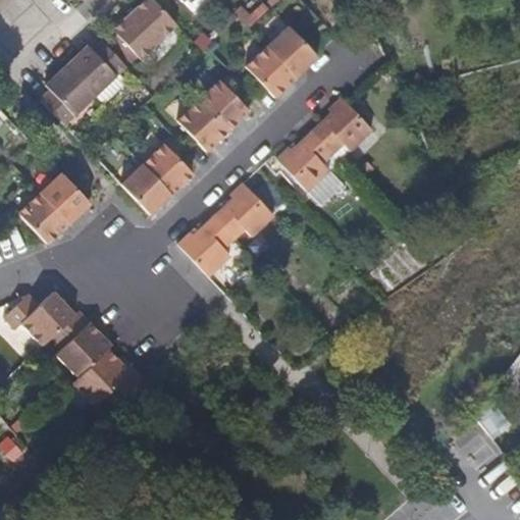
[(178,23),(156,0),(144,0),(114,29),(118,34),(139,55),(142,58),(178,23)]
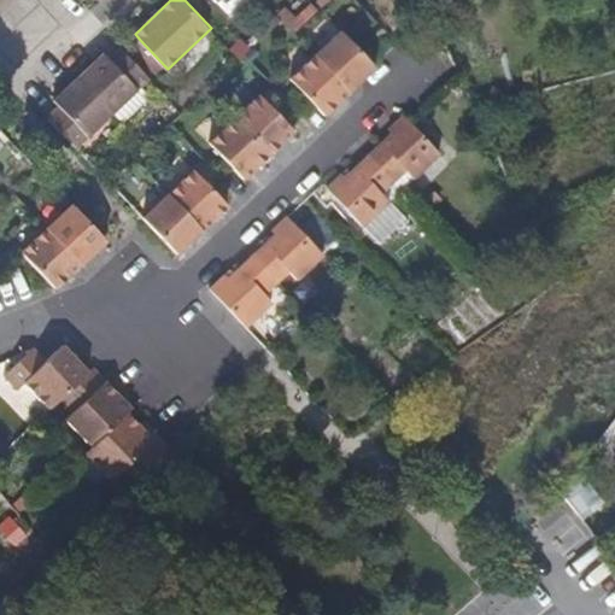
[(343,30),(316,54),(346,85),(358,74),(363,80),(376,66),(343,30)]
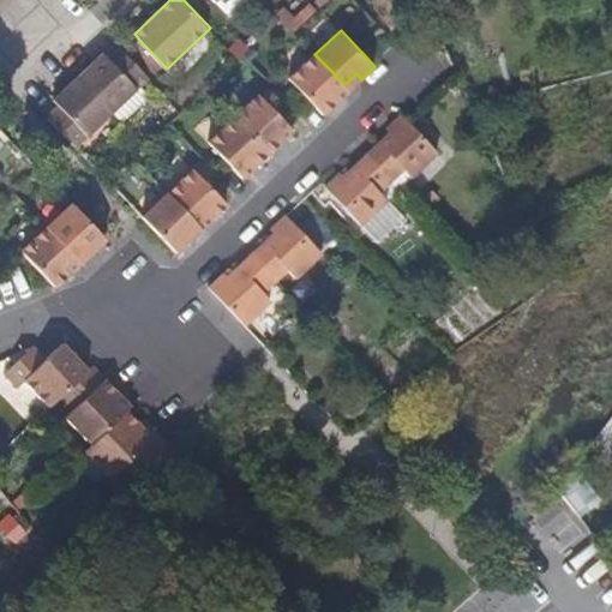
[(139,40),(131,47),(155,72),(163,65),(139,40)]
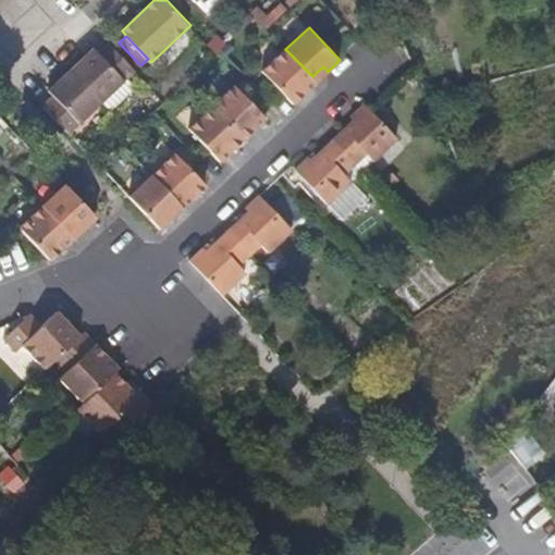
[(95,47),(72,69),(103,101),(112,111),(138,86),(128,76),(136,70),(110,42),(99,52),(95,47)]
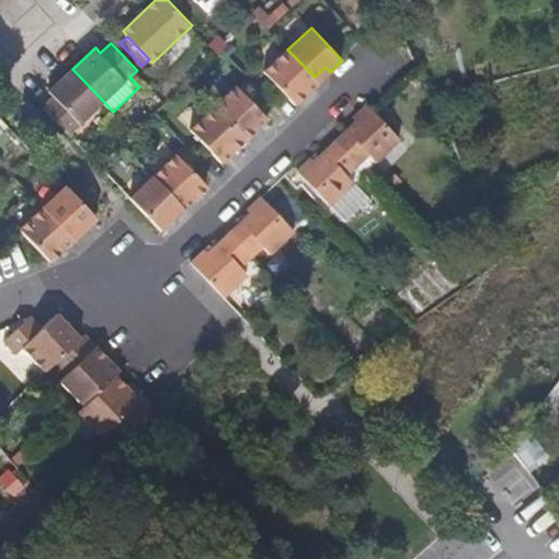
[(315,77),(287,49),(264,71),(296,104),(308,93),(304,88),(315,77)]
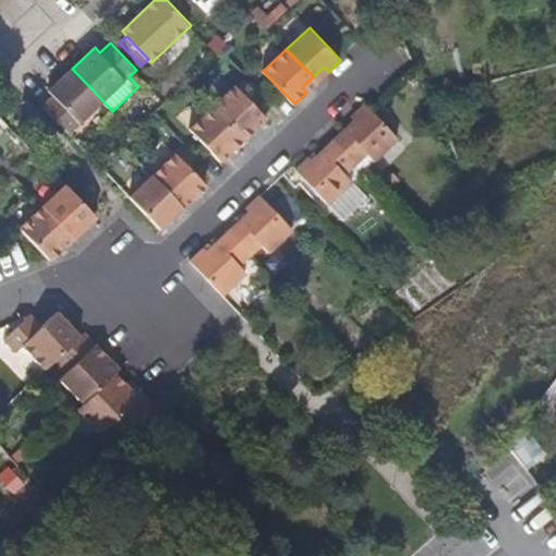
[(324,67),(313,76),(317,82),(328,72),(324,67)]
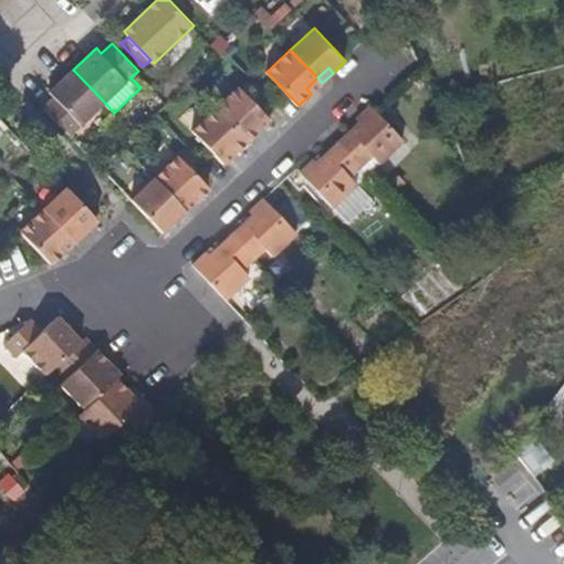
[(55,96),(44,106),(71,135),(105,103),(73,70),(50,91),(55,96)]
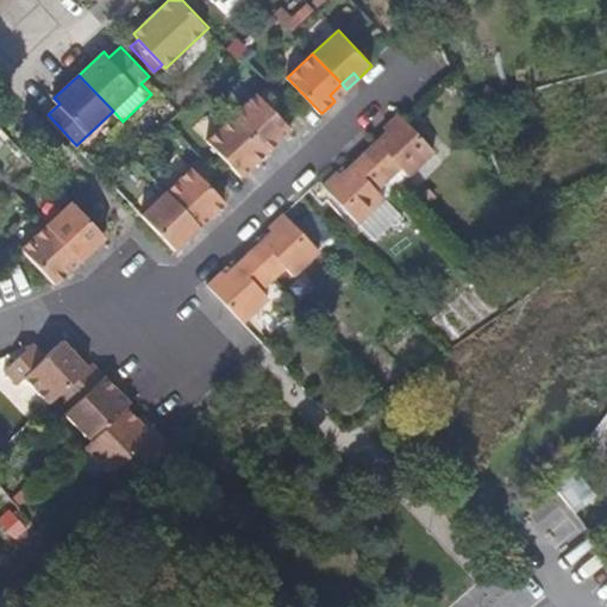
[(342,83),(330,95),(335,101),(346,89),(342,83)]
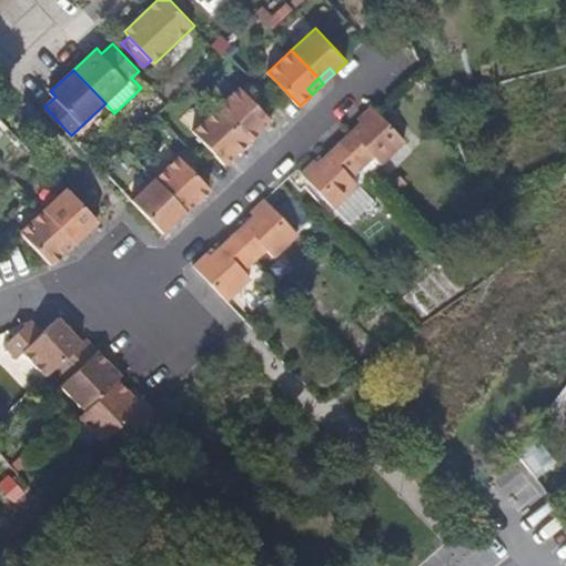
[(240,87),(216,109),(249,142),(261,131),(255,125),(268,115),(240,87)]
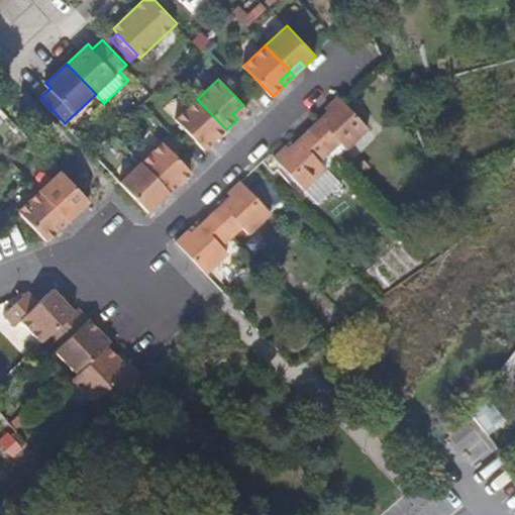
[(329,111),(309,129),(330,151),(340,142),(347,149),(370,128),(339,96),(326,108),(329,111)]
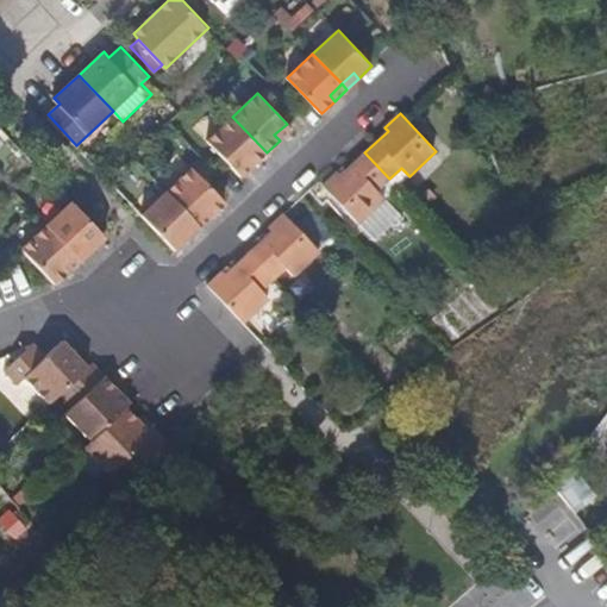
[(207,139),(237,170),(249,160),(254,164),(267,152),(232,117),(207,139)]
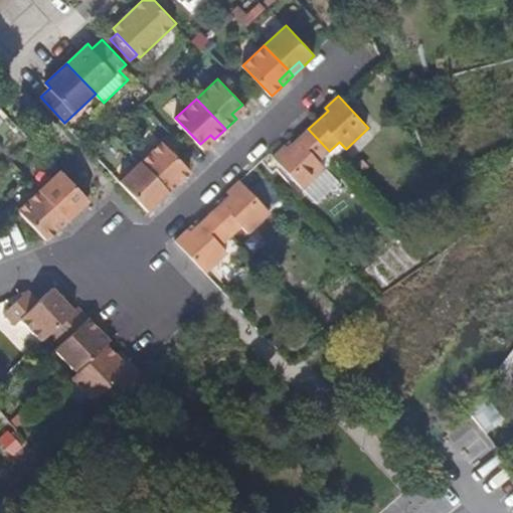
[(242,105),(231,114),(236,119),(246,109),(242,105)]
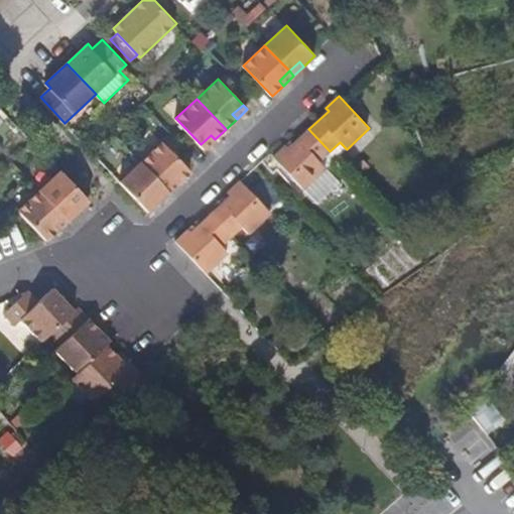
[(330,151),(308,129),(289,147),(286,144),(273,156),(304,188),(327,168),(319,161),(330,151)]
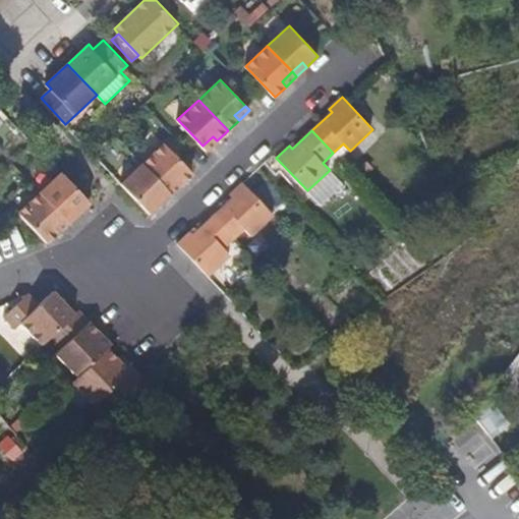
[(213,136),(203,146),(207,151),(217,140),(213,136)]
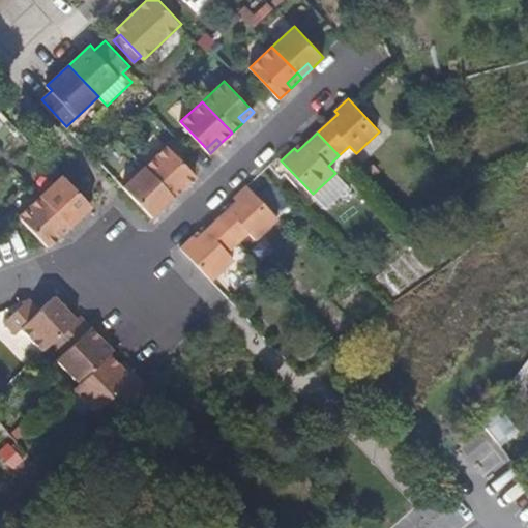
[(167,145),(145,166),(171,193),(181,182),(185,186),(197,176),(167,145)]
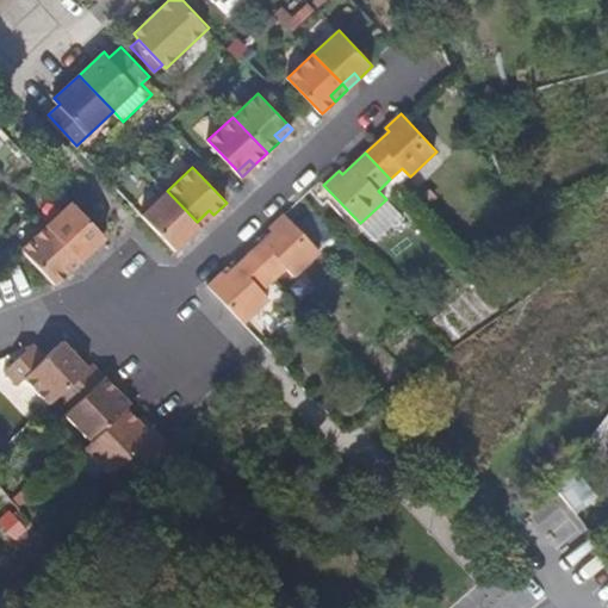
[(167,191),(142,215),(175,250),(190,239),(184,233),(197,222),(167,191)]
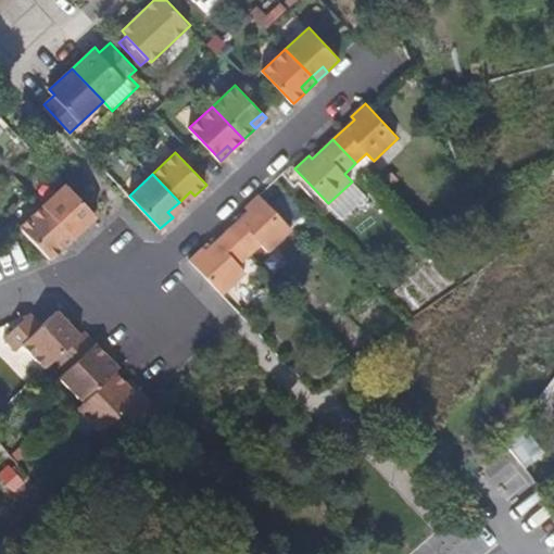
[(65,184),(42,205),(70,234),(80,223),(85,228),(97,216),(65,184)]
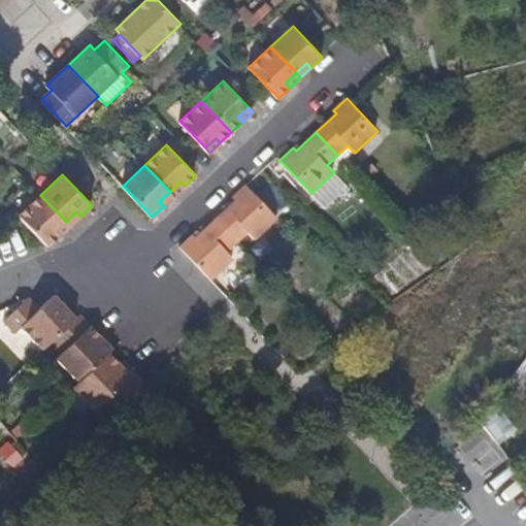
[(181,182),(170,192),(174,196),(185,186),(181,182)]
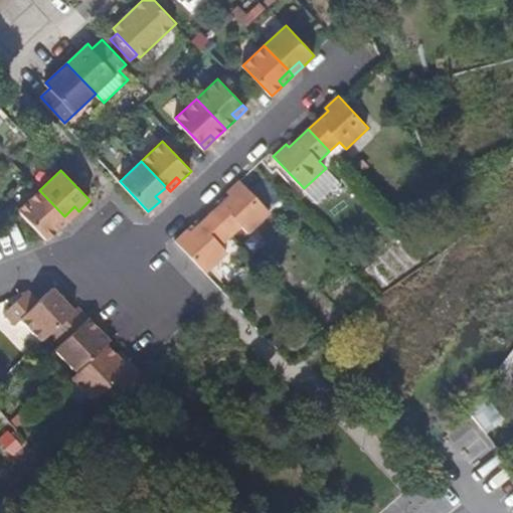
[(230,195),(211,213),(232,236),(242,226),(248,233),(272,212),(240,180),(228,192),(230,195)]
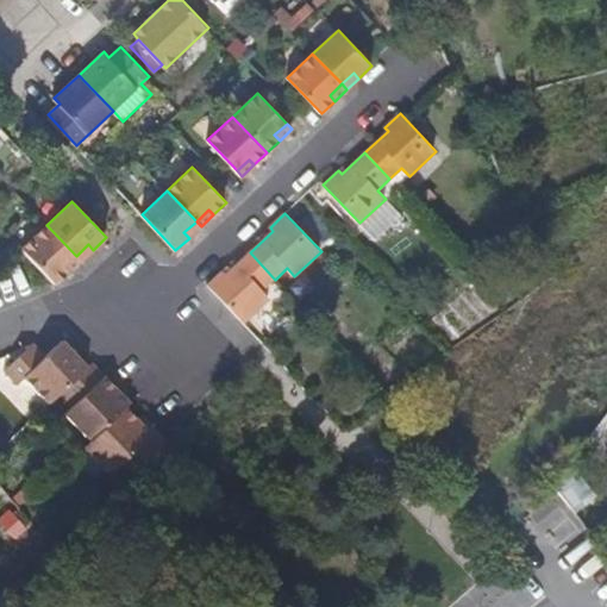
[(196,221),(183,232),(189,238),(201,226),(196,221)]
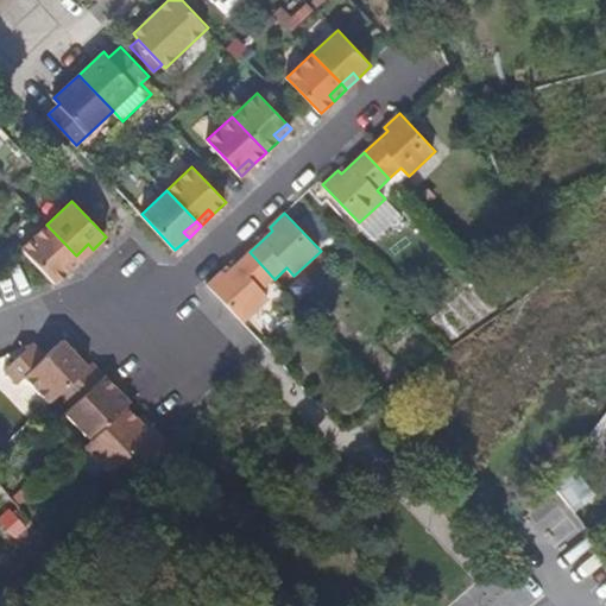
[(46,225),(23,248),(56,284),(69,271),(64,266),(76,256),(46,225)]
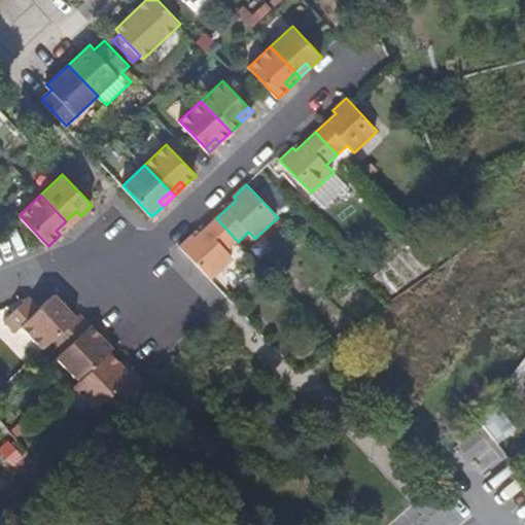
[(76,211),(66,221),(70,225),(80,216),(76,211)]
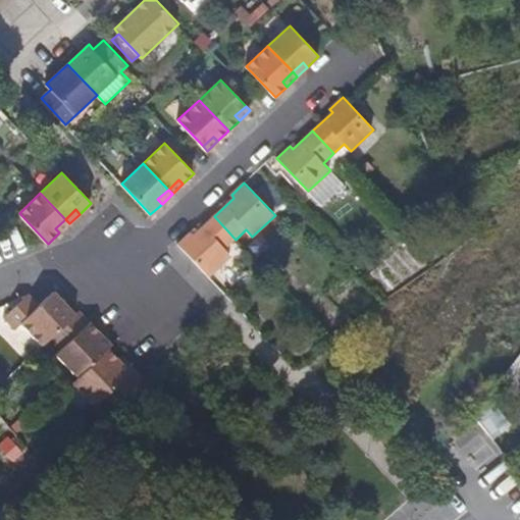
[(236,240),(214,216),(194,235),(191,232),(178,244),(209,277),(232,256),(225,249),(236,240)]
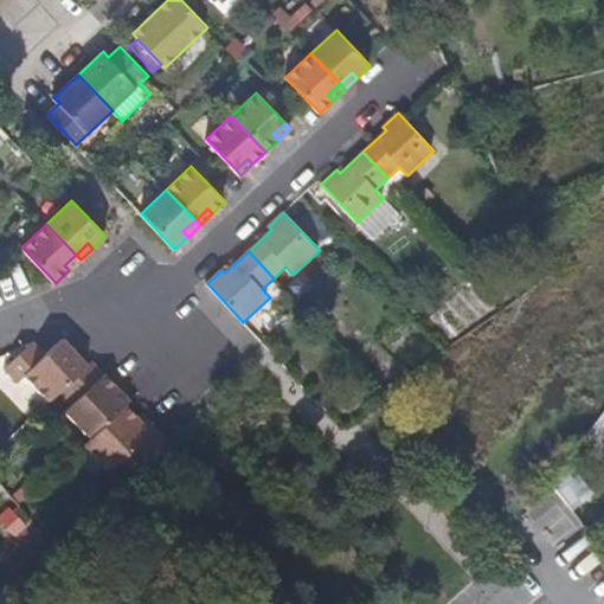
[(76,255),(64,265),(69,270),(81,259),(76,255)]
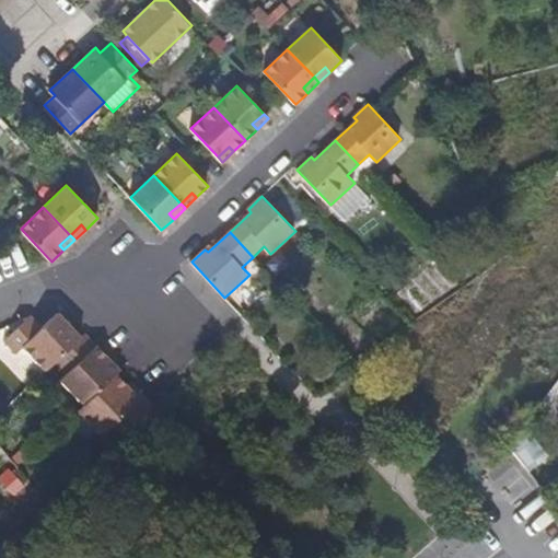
[(59,313),(54,318),(64,328),(69,323),(59,313)]
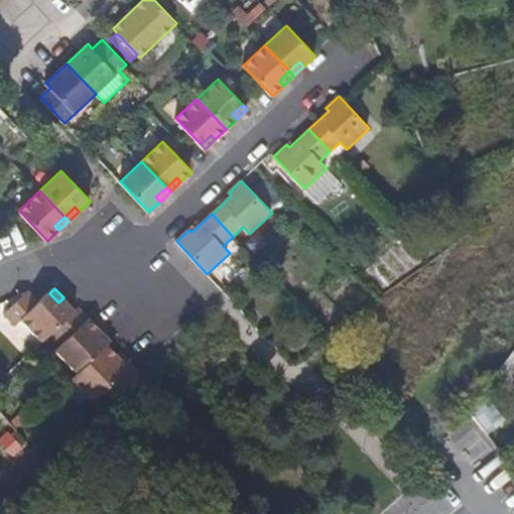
[(29,290),(5,313),(16,326),(22,319),(43,343),(52,333),(76,311),(63,297),(58,302),(49,293),(40,301),(29,290)]
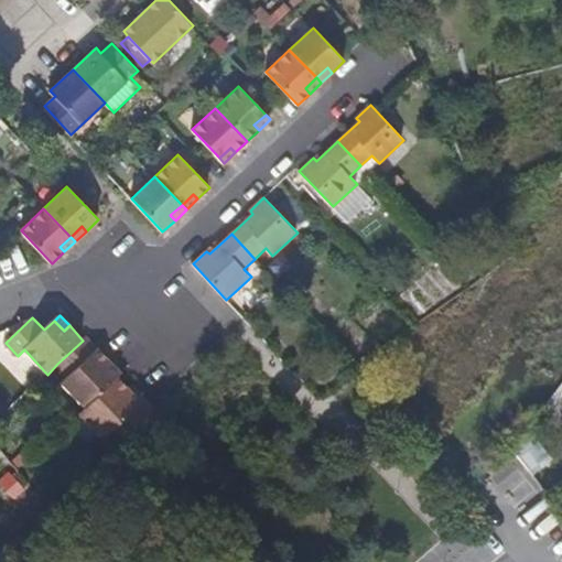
[(62,382),(86,408),(118,377),(122,374),(87,336),(83,341),(57,364),(69,376),(62,382)]
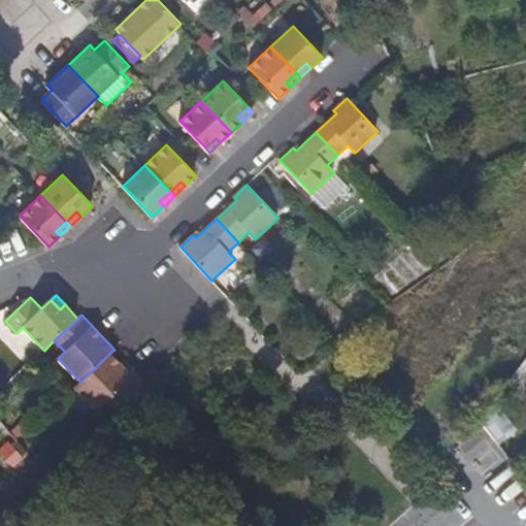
[(80,382),(74,387),(97,411),(105,402),(116,414),(131,399),(148,384),(135,372),(132,376),(121,364),(110,353),(80,382)]
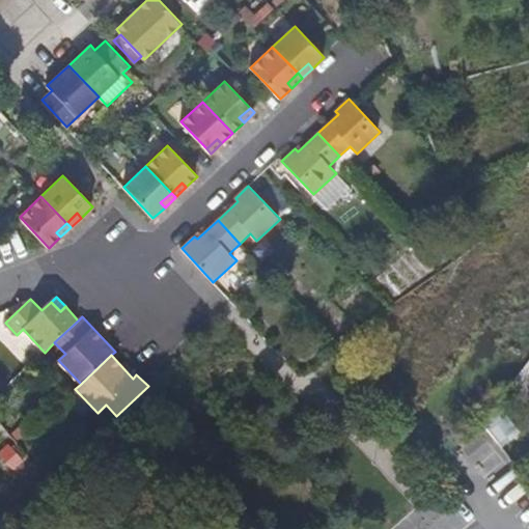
[(124,362),(121,366),(133,379),(136,374),(124,362)]
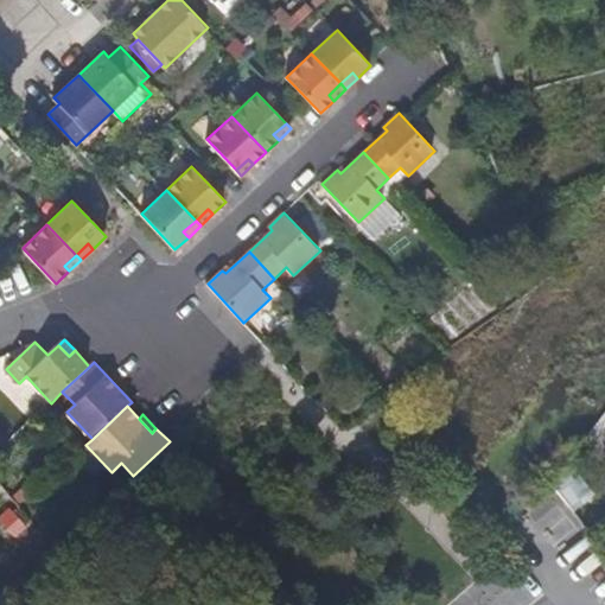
[(604,414),(588,437),(593,441),(604,425),(604,414)]
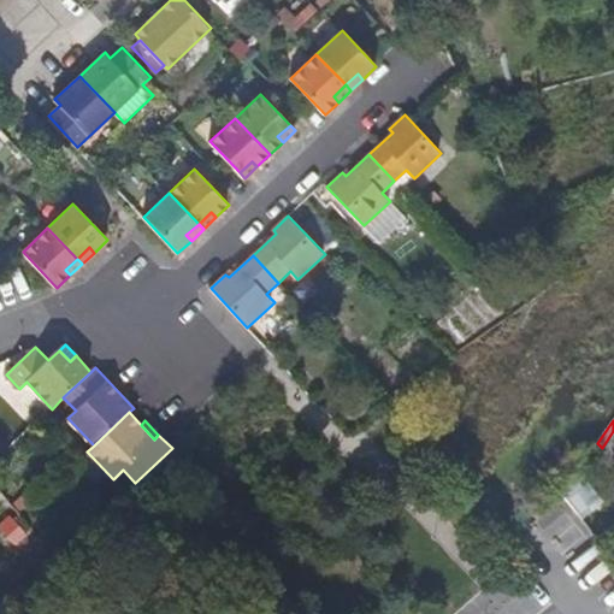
[(606,501),(579,467),(562,489),(585,517),(606,501)]
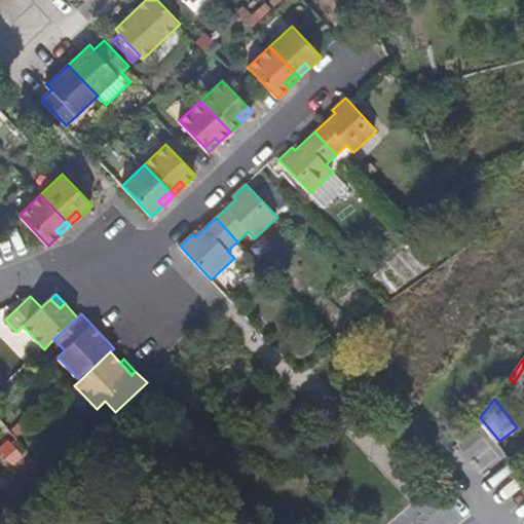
[(523,449),(512,458),(522,471),(523,470),(523,449)]
